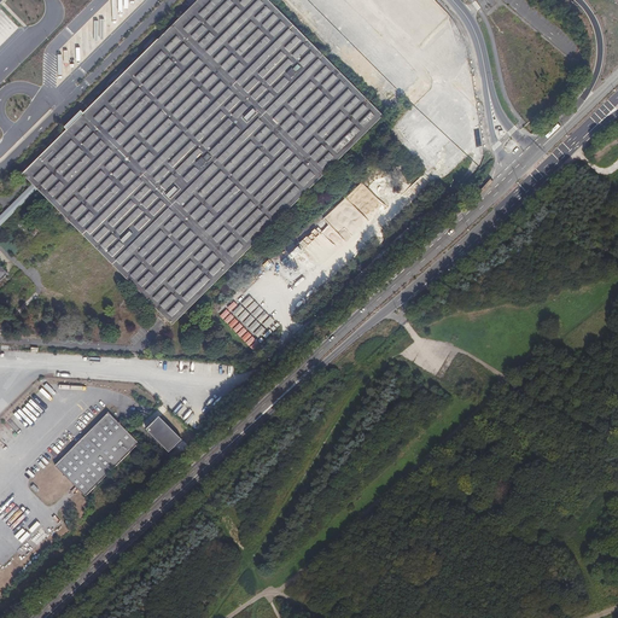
[(268,0),(198,0),(159,40),(21,170),(167,316),(174,325),(384,116),(268,0)]
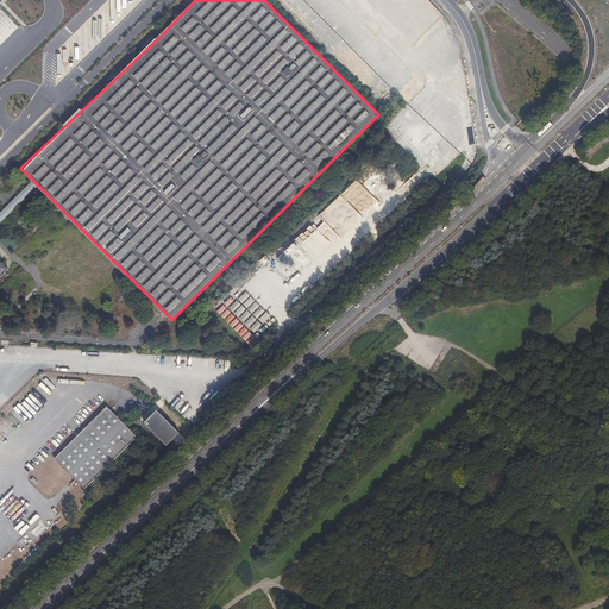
[(416,23),(397,0),(376,0),(408,31),(416,23)]
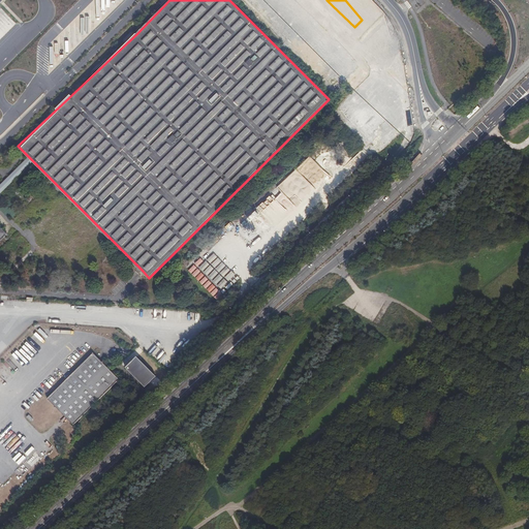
[(371,0),(345,0),(362,20),(377,5),(371,0)]
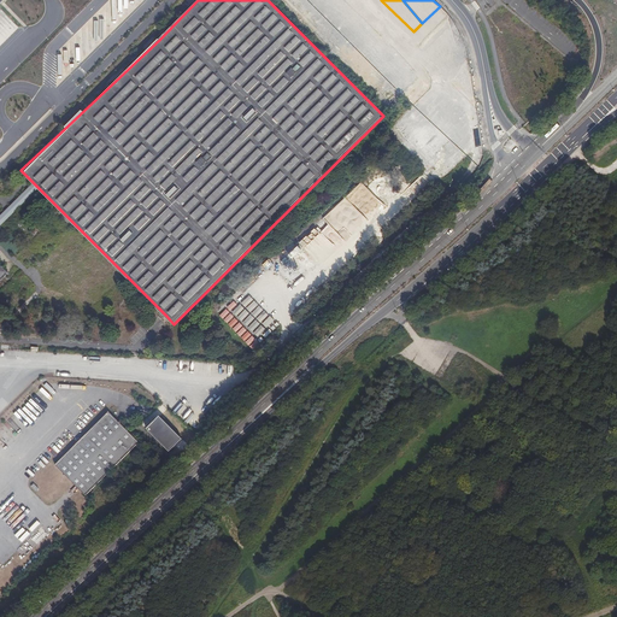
[(294,264),(299,268),(310,253),(297,245),(283,264),(291,270),(294,264)]
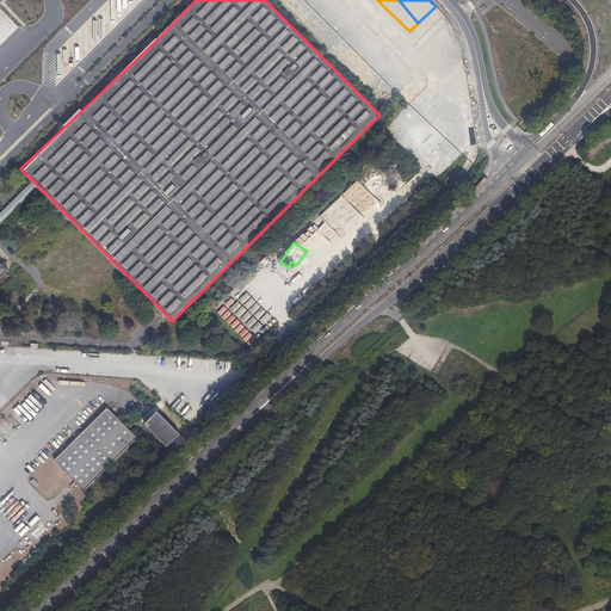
[(109,409),(55,462),(86,492),(139,439),(109,409)]
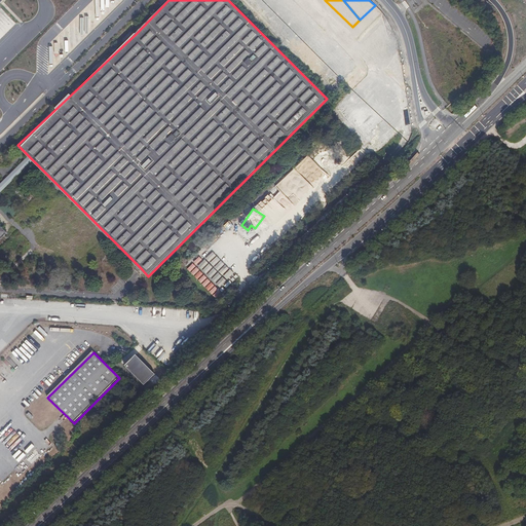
[(154,374),(136,354),(124,365),(144,384),(154,374)]
